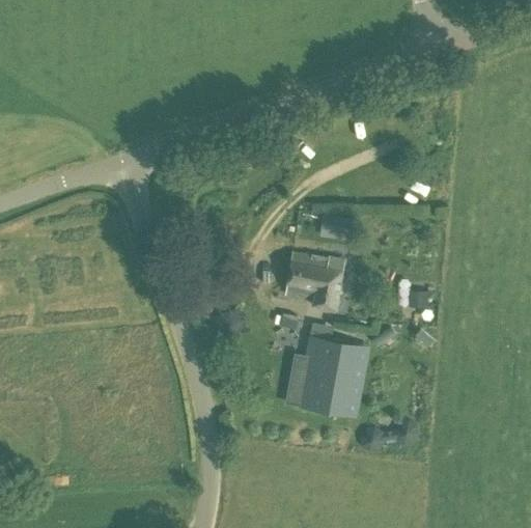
[(311,258),(296,255),(287,298),(312,303),(311,307),(336,311),(345,264),(311,257),(311,258)]
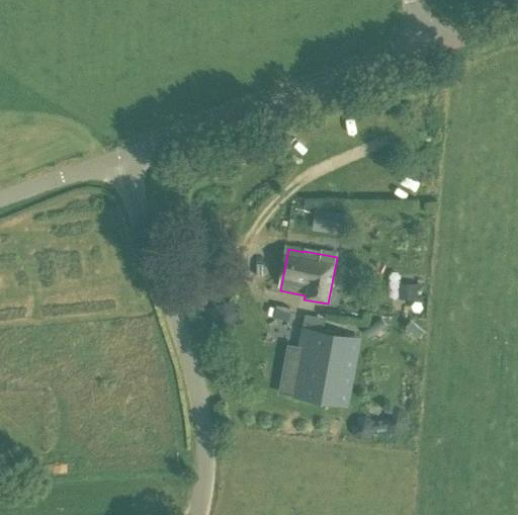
[(417,301),(417,285),(399,285),(398,301),(417,301)]
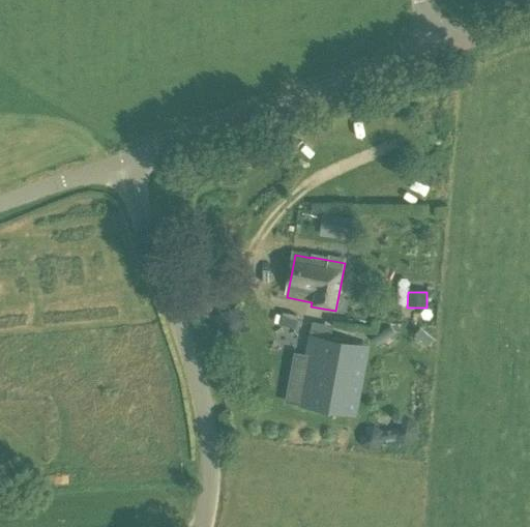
[(345,417),(358,346),(307,335),(294,408),(345,417)]
